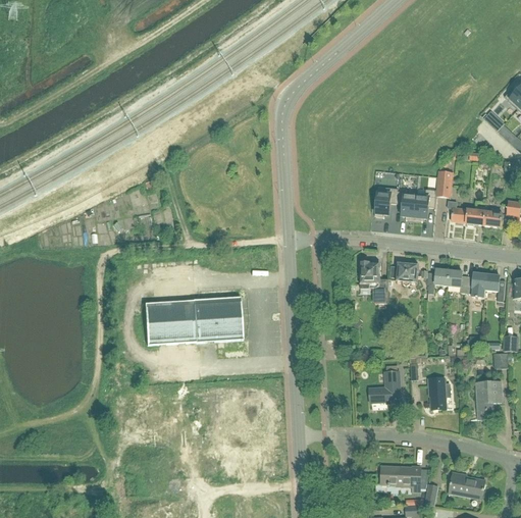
[(512,86),(504,96),(517,108),(520,103),(520,85),(516,90),(512,86)]
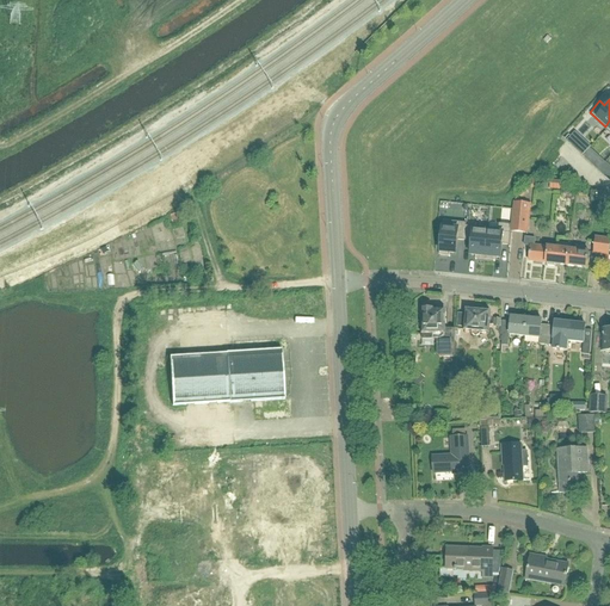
[(573,129),(566,137),(581,152),(590,143),(573,129)]
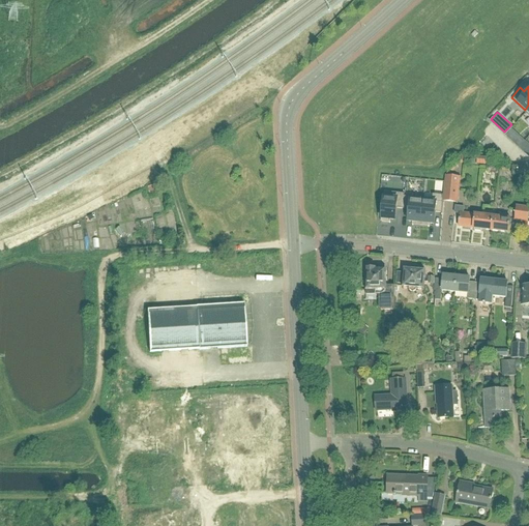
[(525,137),(511,124),(504,132),(518,144),(525,137)]
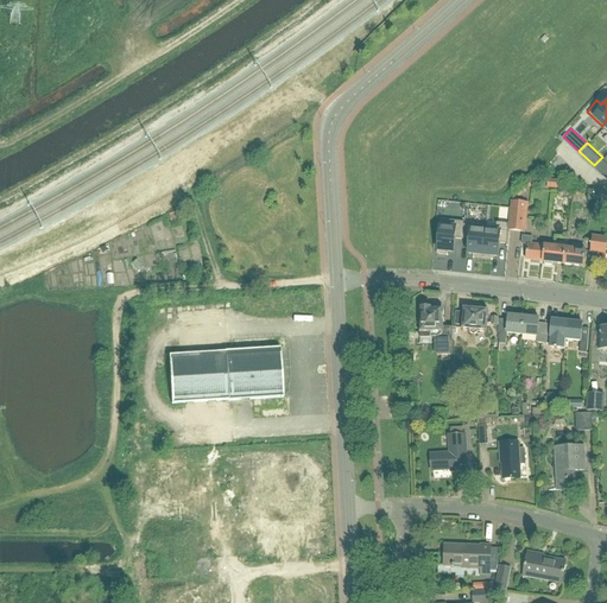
[(606,160),(602,157),(594,165),(606,177),(606,160)]
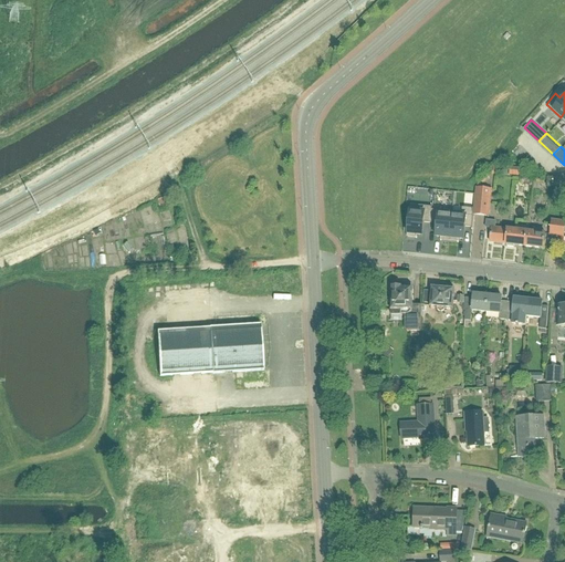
[(429,219),(430,206),(432,187),(420,185),(419,201),(409,201),(407,228),(406,228),(406,233),(416,235),(416,231),(420,232),(422,219),(429,219)]
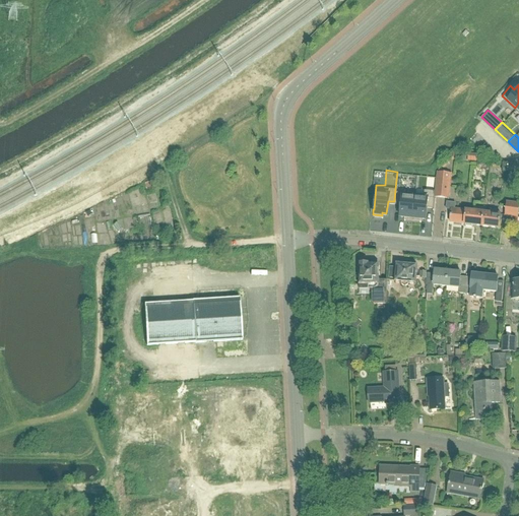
[(437,171),(435,195),(447,196),(450,172),(437,171)]
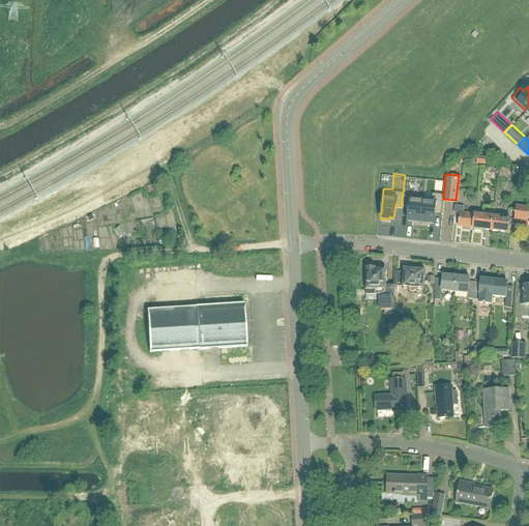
[(442,200),(442,192),(432,191),(431,196),(422,195),(419,223),(428,224),(429,221),(433,222),(434,209),(441,209),(442,200)]
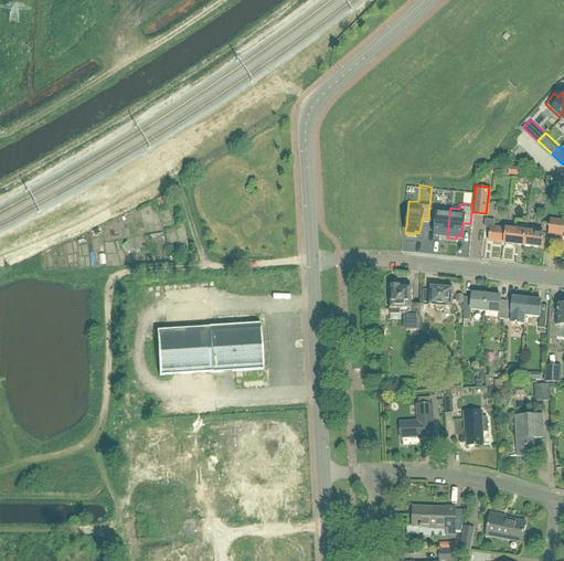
[(438,236),(447,237),(450,208),(429,205),(428,219),(435,220),(434,233),(439,233),(438,236)]
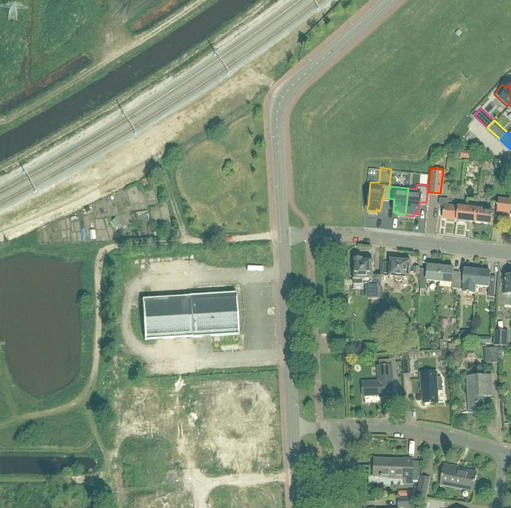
[(498,196),(497,209),(509,210),(510,198),(498,196)]
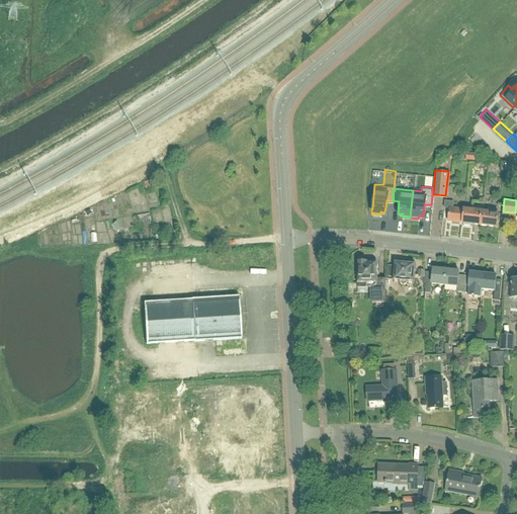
[(447,219),(462,221),(463,221),(463,223),(470,224),(470,222),(480,223),(482,209),(482,204),(475,203),(475,208),(452,205),(452,199),(444,199),(443,205),(448,206),(447,219)]
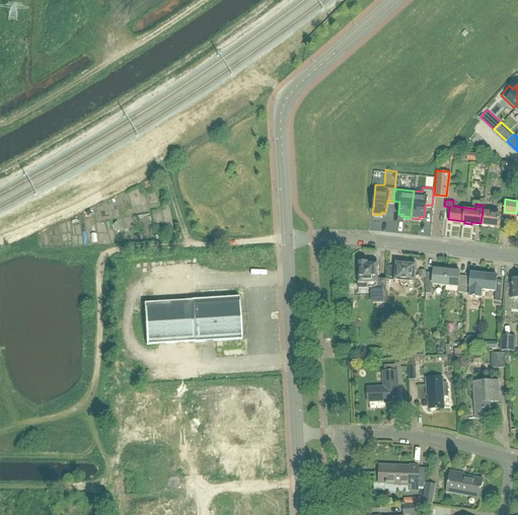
[(483,210),(481,223),(498,225),(500,212),(495,211),(496,206),(489,206),(488,210),(483,210)]
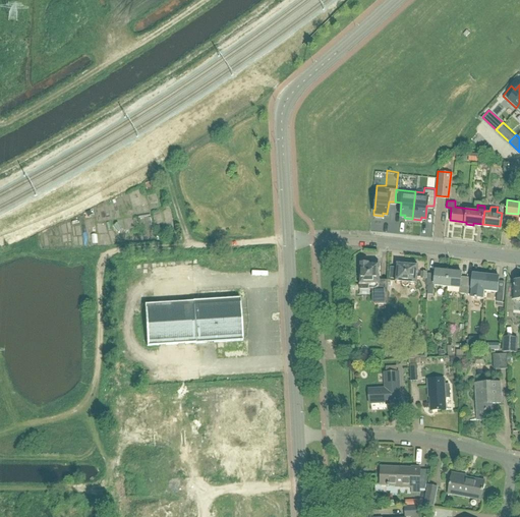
[(388,278),(379,277),(379,262),(369,262),(369,261),(367,257),(363,257),(360,261),(359,286),(372,286),(371,299),(374,301),(388,301),(388,278)]
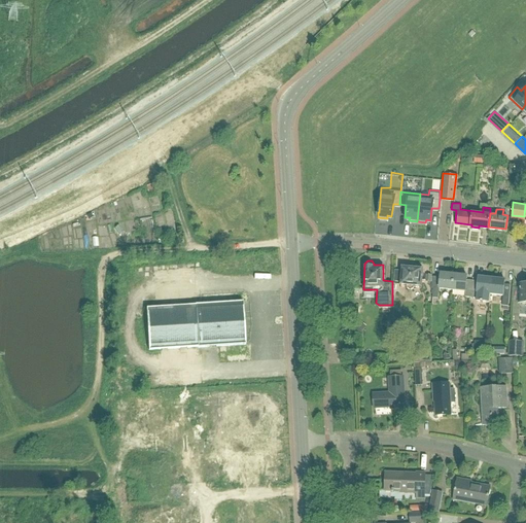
[(414,284),(420,284),(422,267),(401,265),(399,283),(407,283),(407,285),(410,287),(414,286),(414,284)]
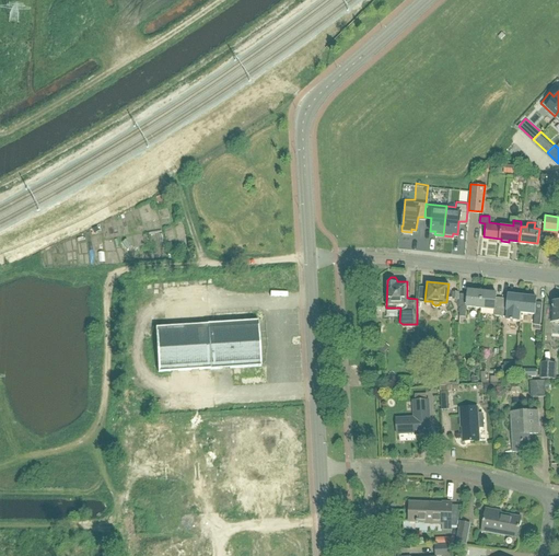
[(480,305),(482,289),(468,287),(467,291),(461,291),(458,303),(461,303),(459,314),(466,315),(467,304),(480,305)]
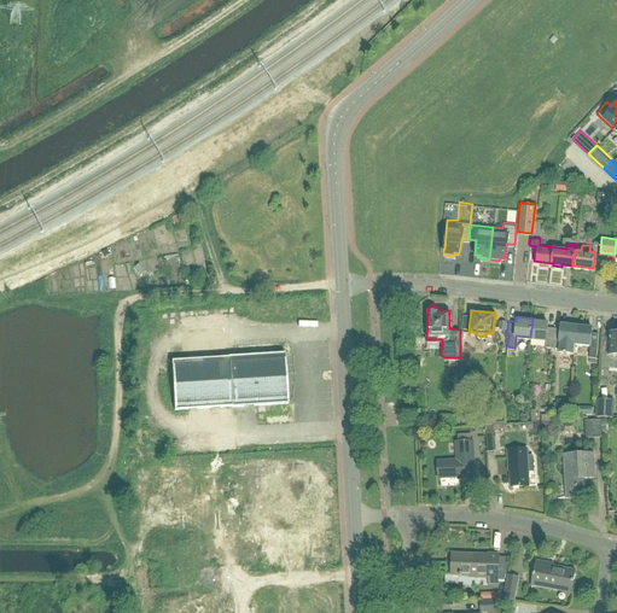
[(552,346),(554,326),(547,325),(548,320),(533,319),(530,337),(546,339),(545,345),(552,346)]
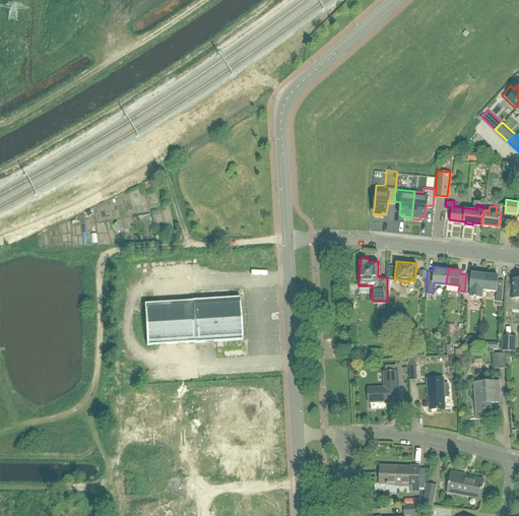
[(483,287),(485,272),(472,271),(471,275),(466,274),(464,292),(470,293),(469,295),(474,296),(473,296),(475,297),(475,296),(482,297),(483,287)]
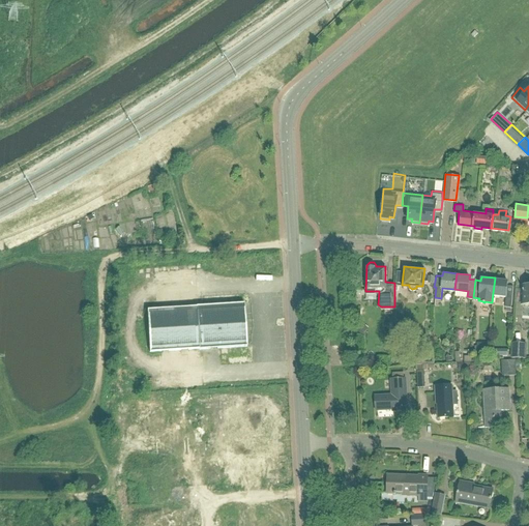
[(495,278),(493,293),(505,295),(504,304),(510,305),(513,284),(507,283),(507,279),(495,278)]
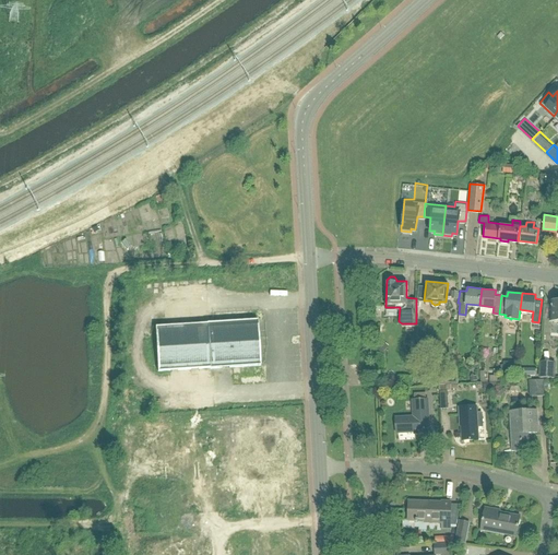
[(513,358),(502,358),(501,373),(513,373),(513,358)]
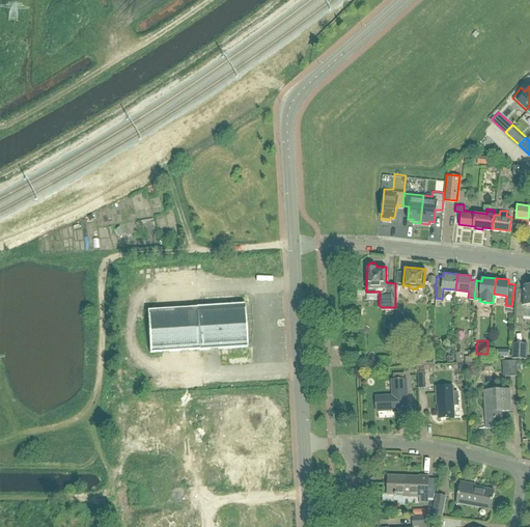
[(526,357),(527,341),(511,340),(510,356),(526,357)]
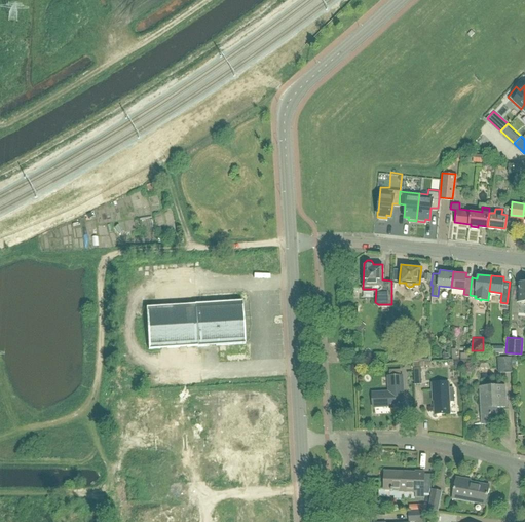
[(467,357),(467,345),(463,345),(463,350),(459,350),(459,356),(467,357)]
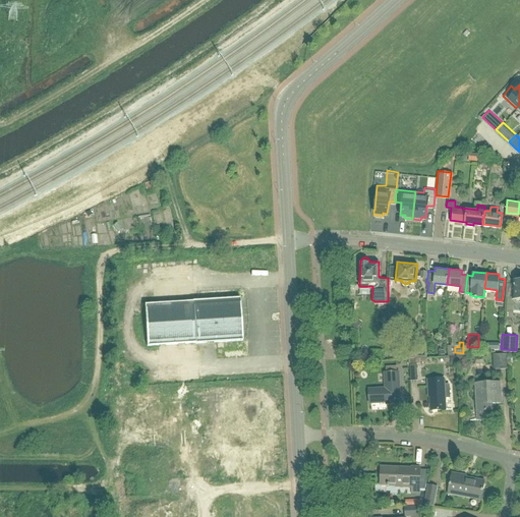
[(494,366),(508,365),(507,351),(493,352),(494,366)]
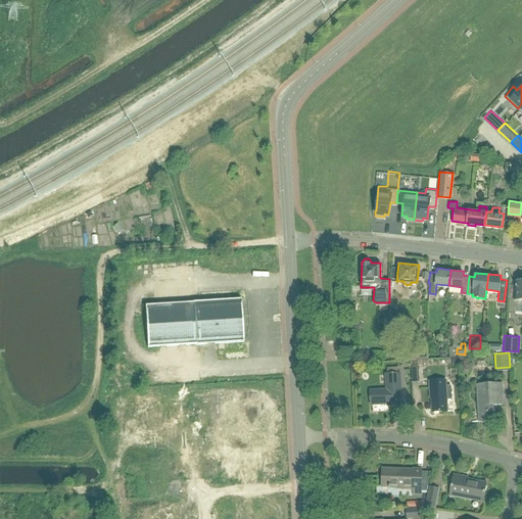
[(419,379),(418,363),(411,363),(412,379),(419,379)]
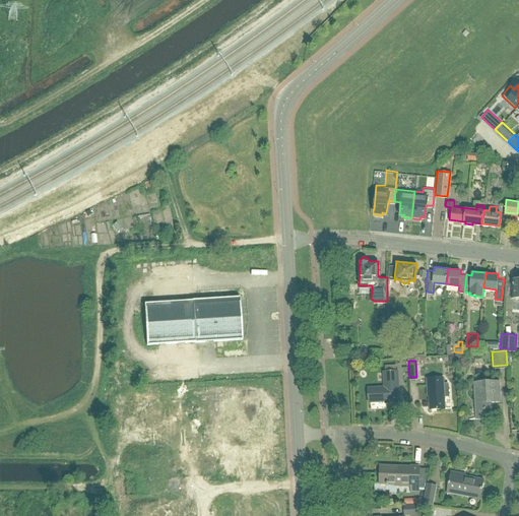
[(397,369),(395,369),(395,363),(384,363),(384,370),(383,370),(384,385),(368,386),(368,400),(384,399),(385,401),(399,400),(397,369)]
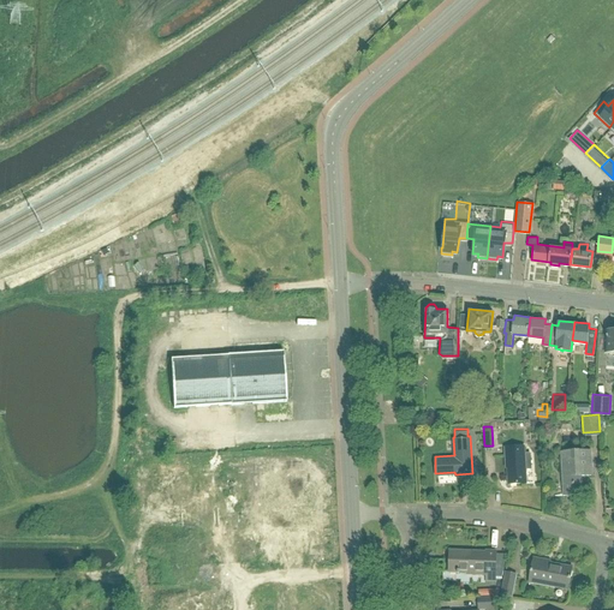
[(507,466),(508,482),(526,480),(524,443),(505,444),(506,466),(507,466)]
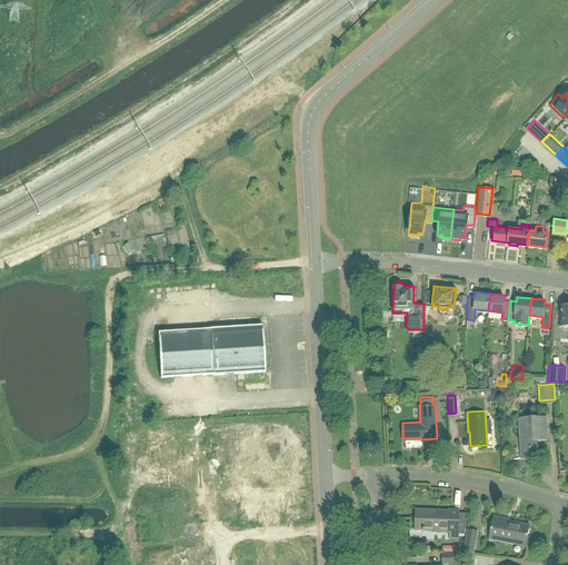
[(518,416),(520,456),(538,455),(537,438),(547,437),(546,415),(518,416)]
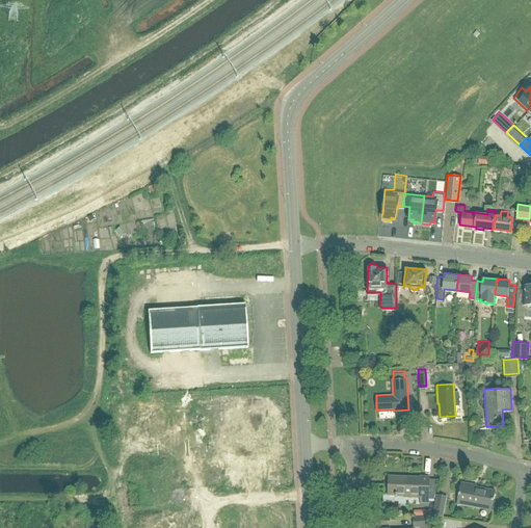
[(397,494),(397,492),(403,492),(403,493),(420,494),(419,500),(428,500),(429,475),(421,474),(421,475),(389,474),(389,492),(382,492),(382,500),(392,500),(392,493),(395,493),(395,494),(397,494)]
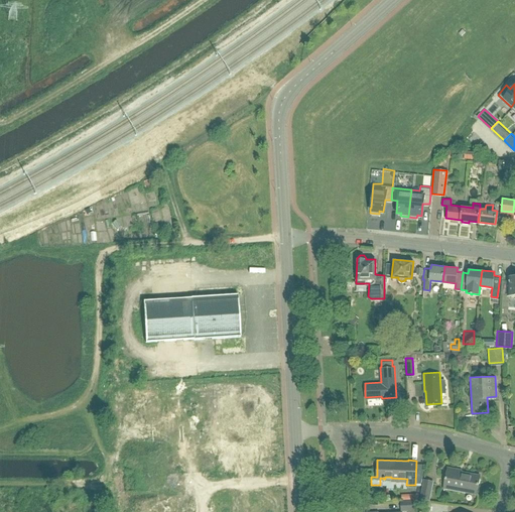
[(447,465),(443,487),(477,493),(480,473),(461,470),(461,468),(447,465)]
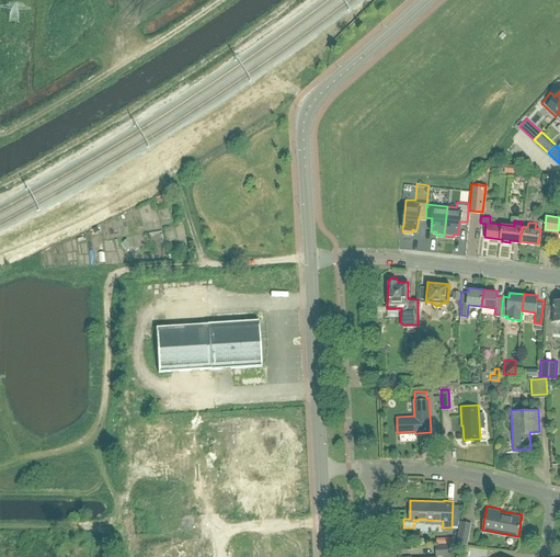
[(460,519),(456,541),(466,543),(470,521),(460,519)]
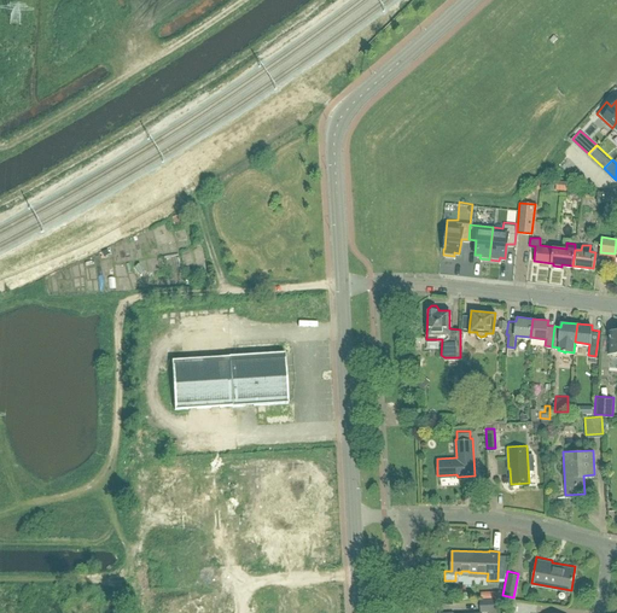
[(501,597),(481,599),(481,609),(501,608),(501,597)]
